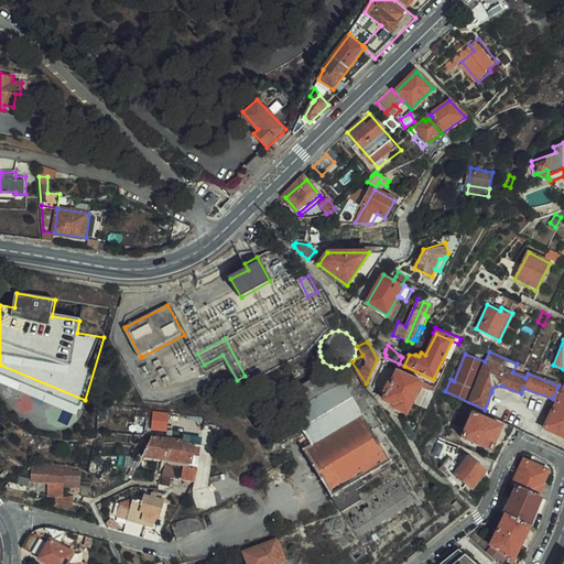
[(542,361),(529,356),(525,364),(539,369),(542,361)]
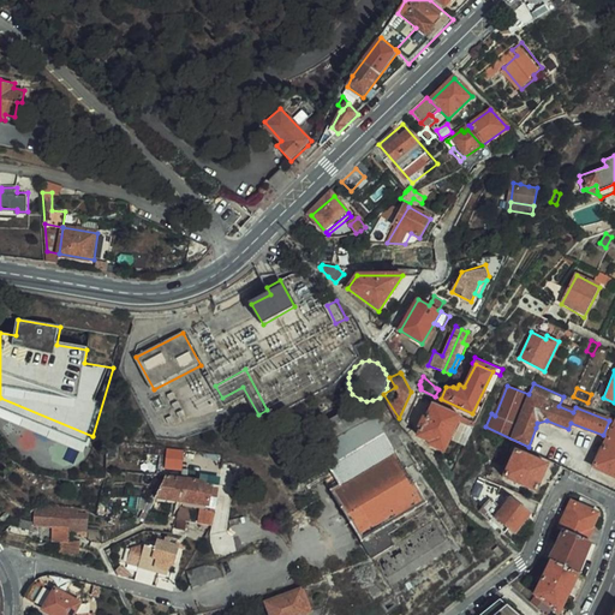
[(0,408),(90,447),(93,436),(0,398),(0,408)]
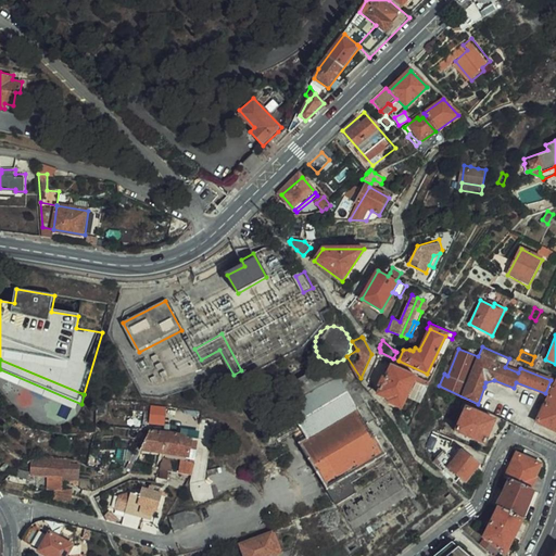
[(335,377),(328,368),(326,364),(320,367),(280,390),(307,438),(299,443),(350,528),(408,493),(394,470),(356,493),(351,483),(361,478),(357,472),(387,454),(357,408),(356,408),(337,376),(335,377)]
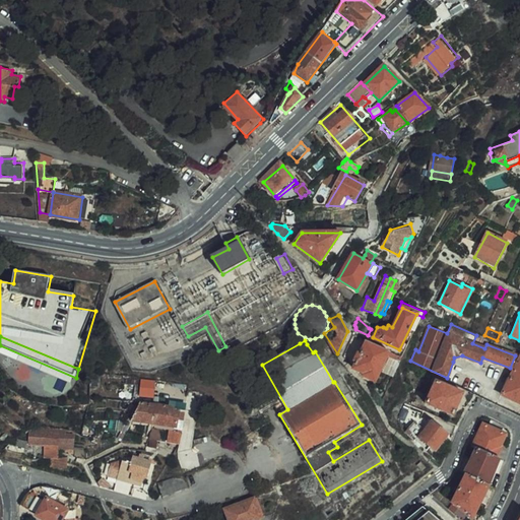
[(363,376),(375,382),(389,352),(367,340),(353,369),(364,374),(363,376)]
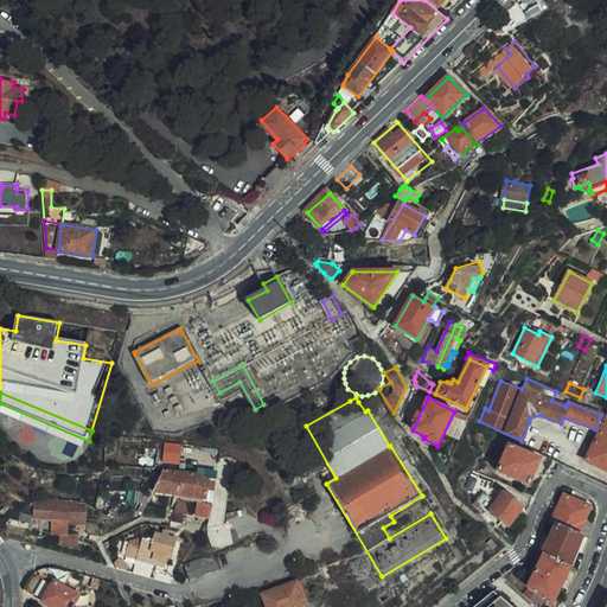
[(606,415),(586,461),(606,470),(606,415)]
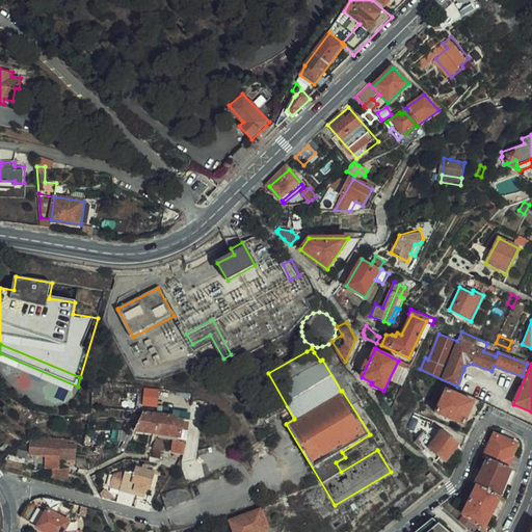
[(144,388),(143,405),(159,406),(160,388),(144,388)]
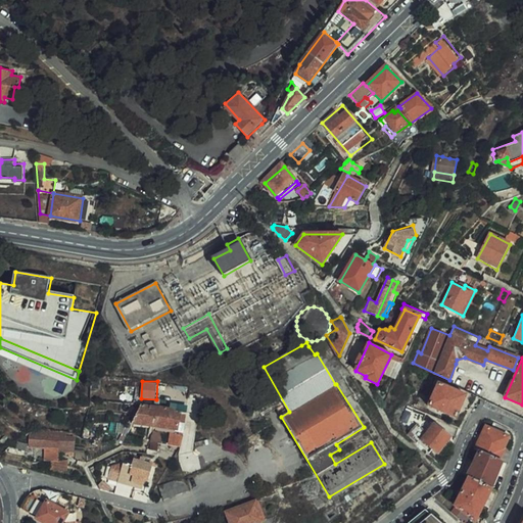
[(455,418),(465,395),(438,383),(427,406),(455,418)]
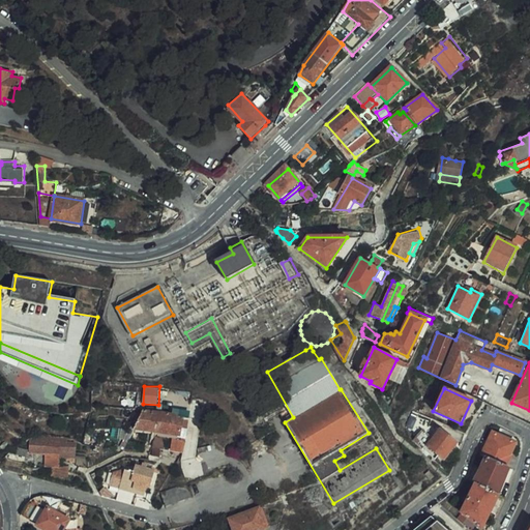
[(288,409),(280,414),(285,422),(293,417),(288,409)]
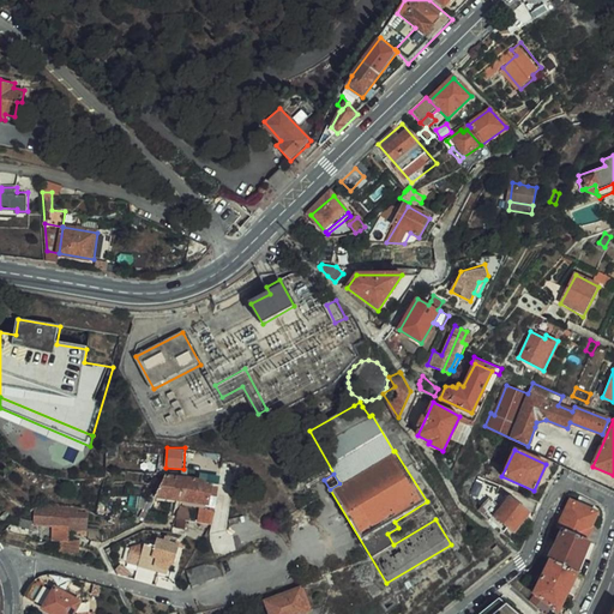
[(210,523),(212,524),(220,485),(204,482),(185,480),(164,477),(155,498),(204,504),(200,523),(203,523),(210,523)]
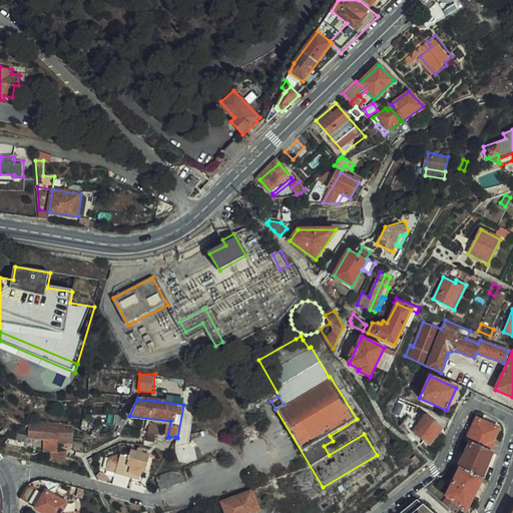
[(417,411),(407,425),(415,431),(426,417),(417,411)]
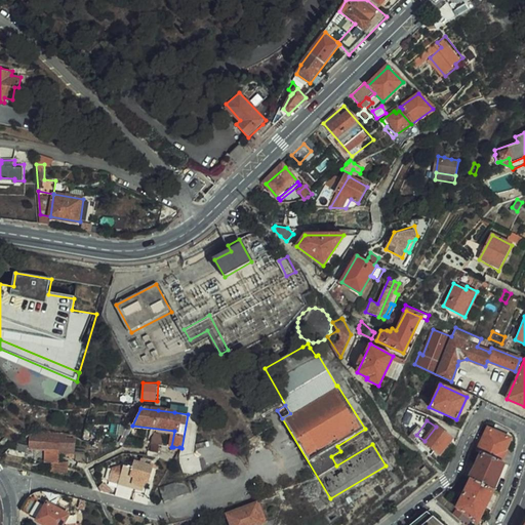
[(451,438),(436,427),(425,441),(439,453),(451,438)]
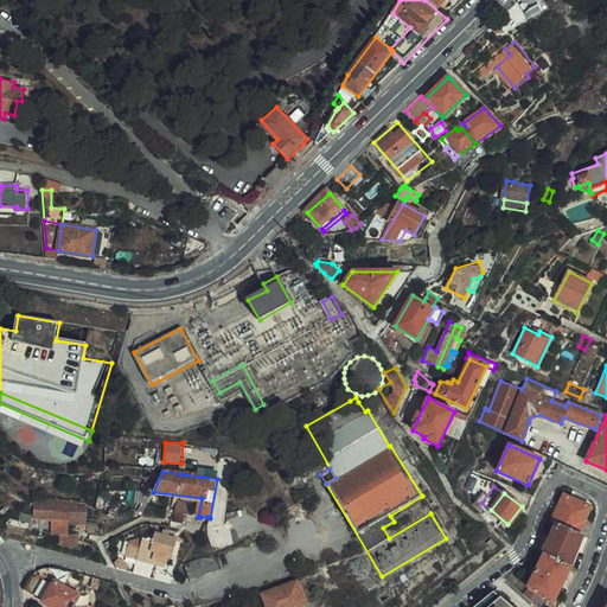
[(551,522),(556,524),(580,535),(585,525),(582,524),(589,508),(564,496),(551,522)]
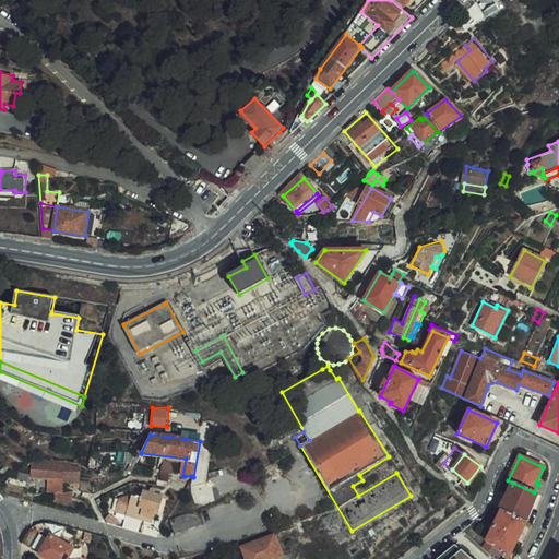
[(34,478),(47,479),(62,479),(62,482),(69,482),(69,485),(72,485),(72,486),(75,486),(74,487),(79,487),(79,467),(70,467),(70,462),(50,462),(48,462),(48,466),(34,466),(34,478)]
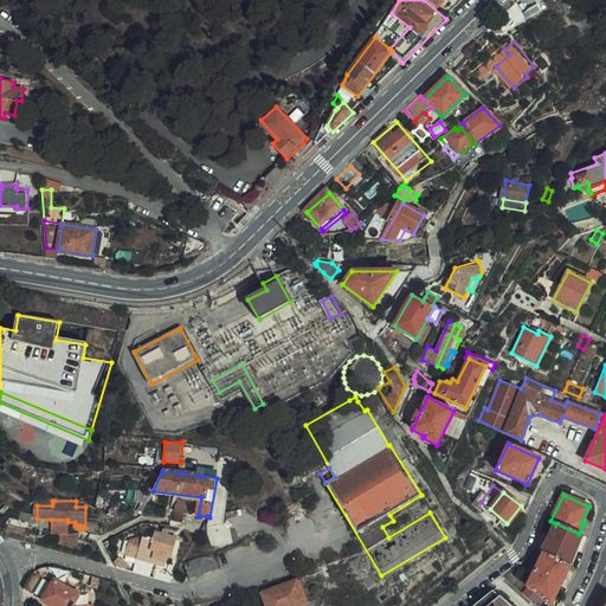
[(176,501),(174,513),(182,513),(185,501),(176,501)]
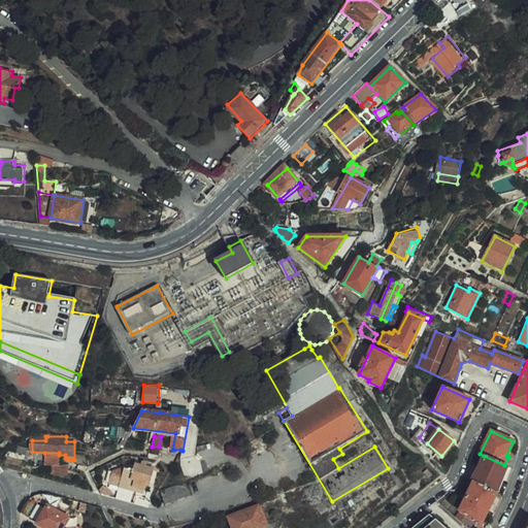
[(44,465),(58,464),(59,455),(59,453),(44,453),(44,465)]
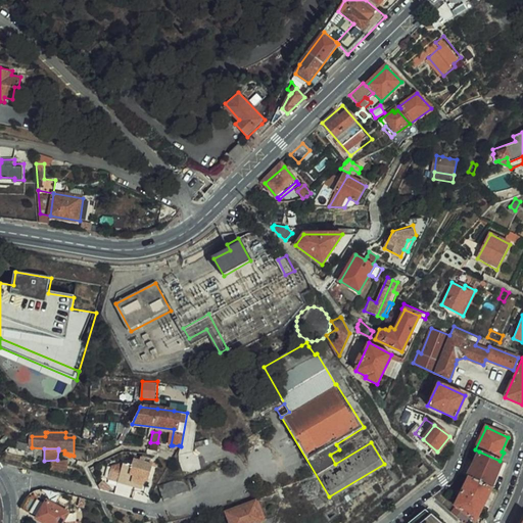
[(8,450),(4,464),(20,468),(25,455),(8,450)]
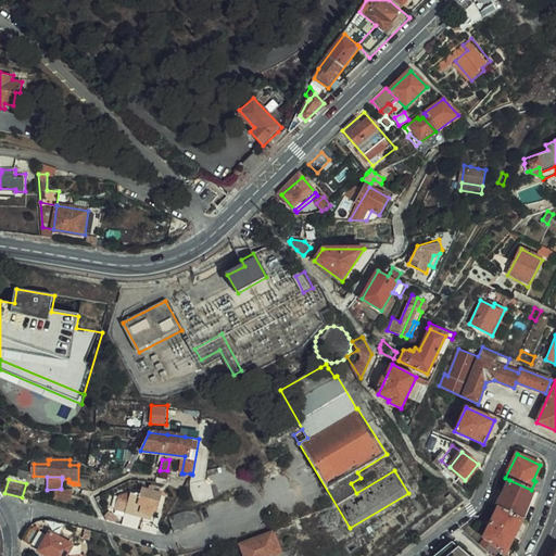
[(521,518),(533,491),(531,490),(509,480),(496,506),(498,507),(521,518)]
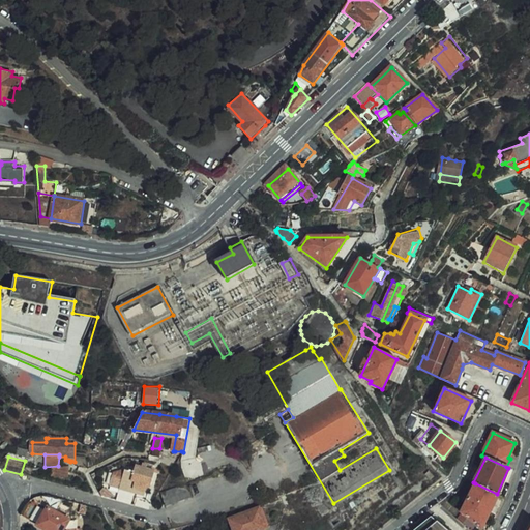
[(155,470),(145,467),(135,464),(133,471),(123,468),(118,488),(116,487),(113,499),(124,502),(124,501),(128,502),(127,503),(135,505),(137,498),(146,500),(148,494),(144,493),(146,484),(150,486),(155,470)]
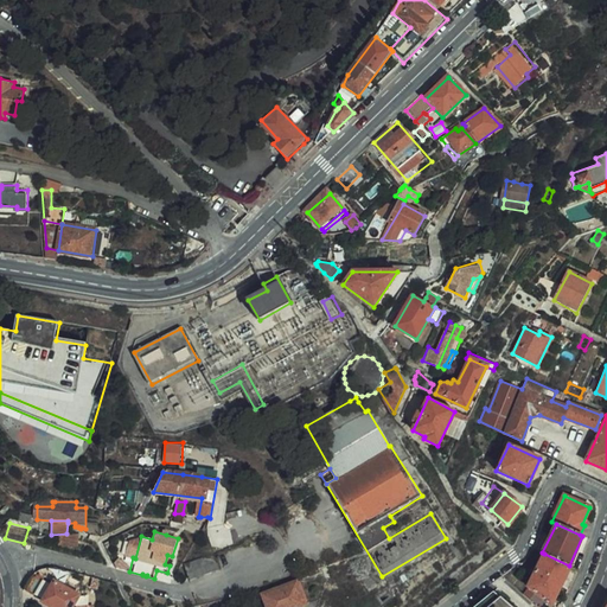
[(78,548),(78,536),(61,536),(61,545),(78,548)]
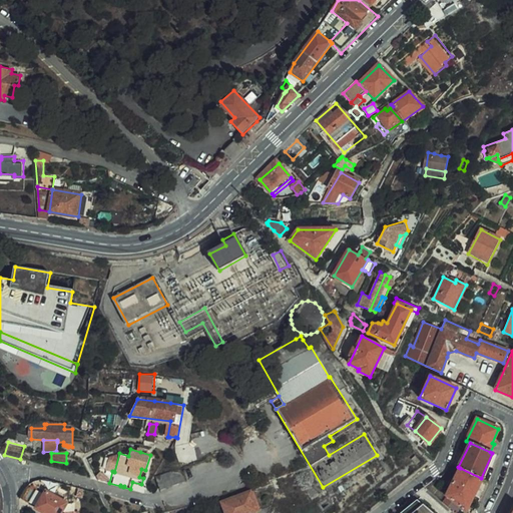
[(105,470),(112,471),(114,472),(119,453),(108,457),(105,470)]
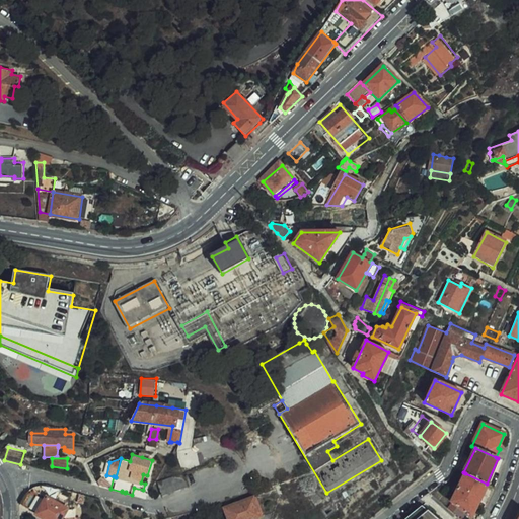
[(425,467),(420,461),(415,465),(420,471),(425,467)]
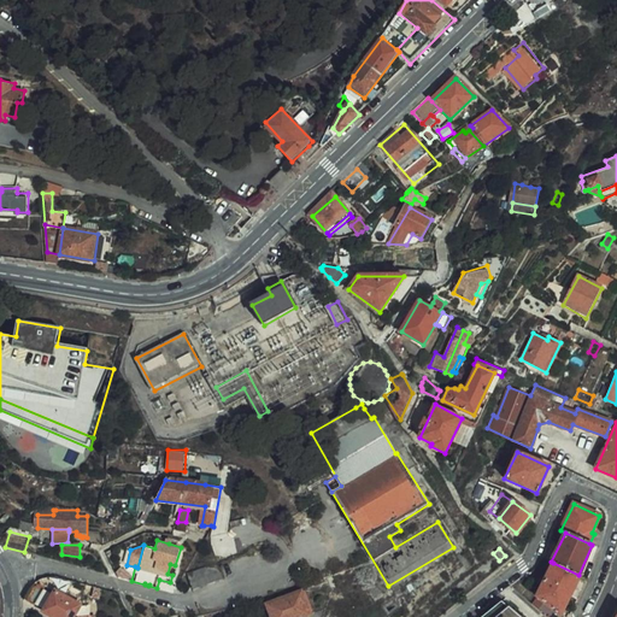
[(225,577),(221,563),(188,575),(193,589),(225,577)]
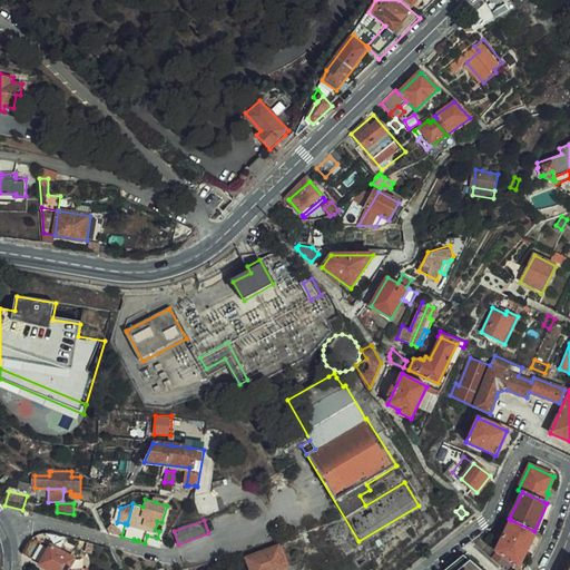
[(518,569),(534,531),(511,520),(495,551),(518,569)]
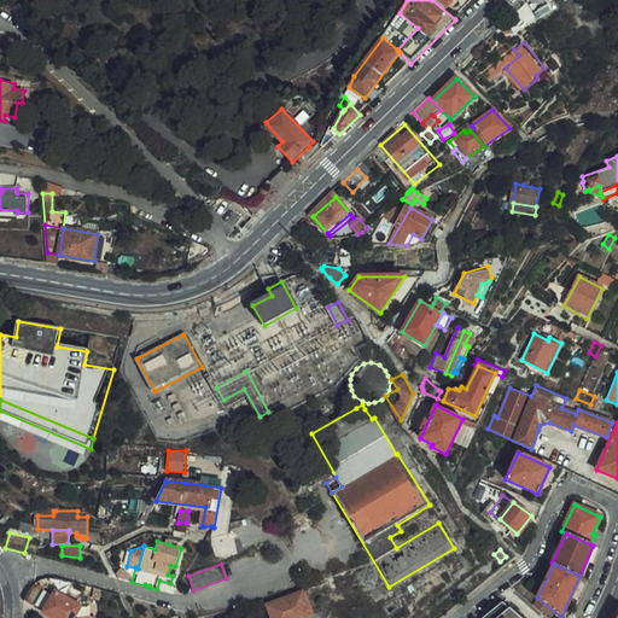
[(117,575),(118,579),(129,582),(132,577),(121,569),(117,575)]
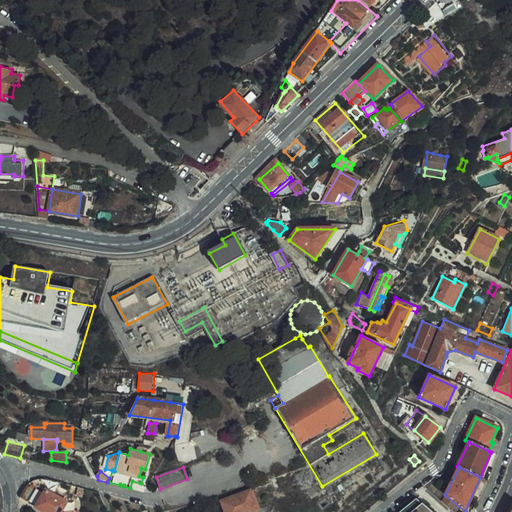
[(36,507),(44,511),(61,511),(67,502),(54,495),(62,482),(54,480),(51,479),(47,479),(43,479),(40,479),(36,480),(35,480),(38,486),(45,490),(36,507)]
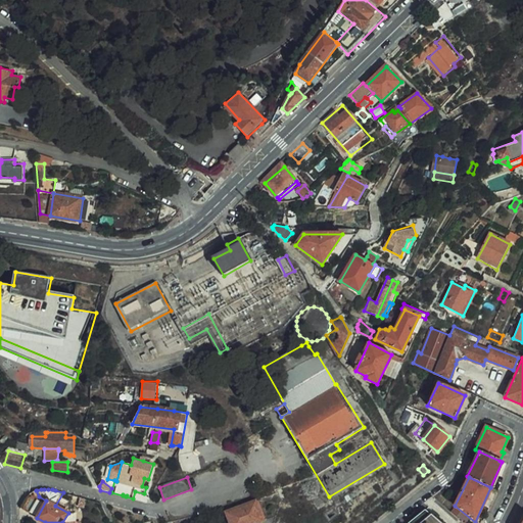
[(227,512),(231,522),(255,522),(263,521),(256,502),(227,512)]
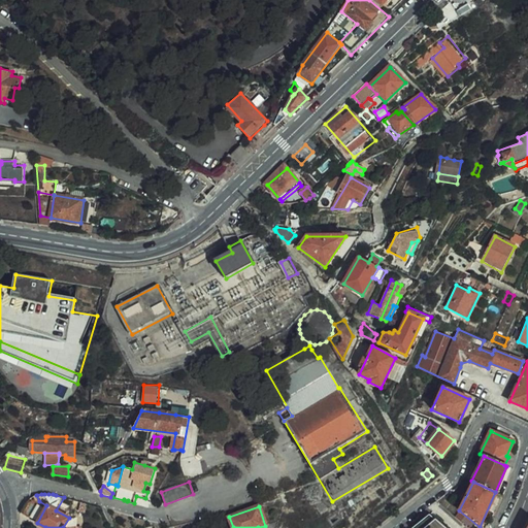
[(429,515),(425,518),(431,525),(436,521),(429,515)]
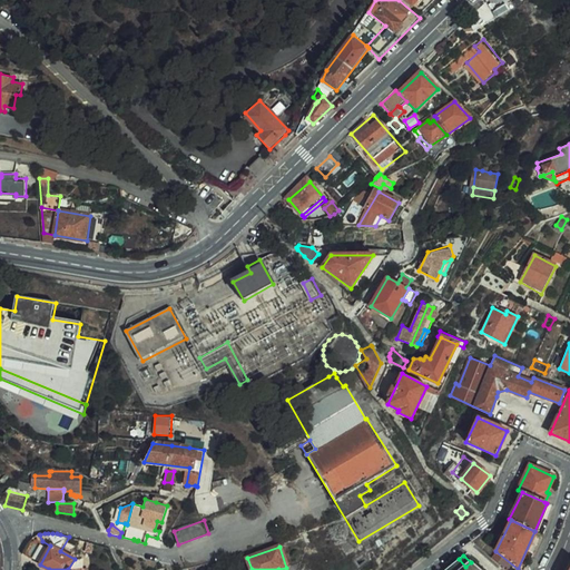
[(480,569),(471,562),(465,567),(459,559),(444,569),(480,569)]
